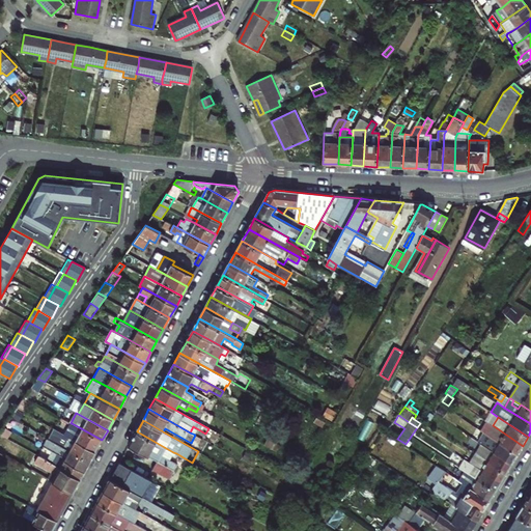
[(487,435),(491,438),(499,442),(518,455),(523,446),(493,425),(486,421),(481,430),(487,435)]
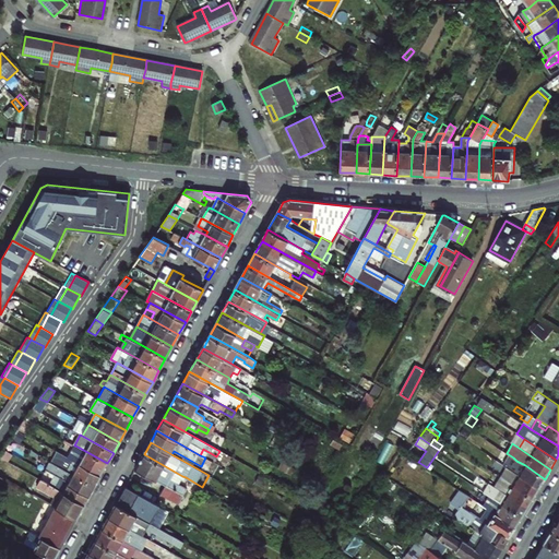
[(73,461),(100,476),(107,463),(75,445),(72,451),(76,453),(73,461)]
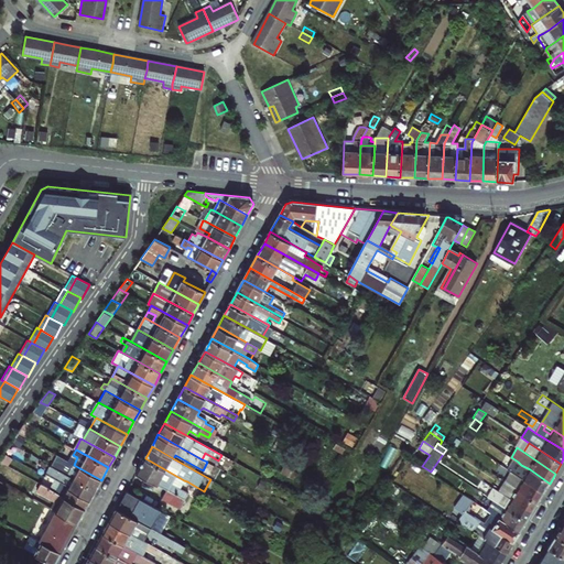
[(0,461),(6,465),(11,457),(4,454),(0,459),(0,461)]
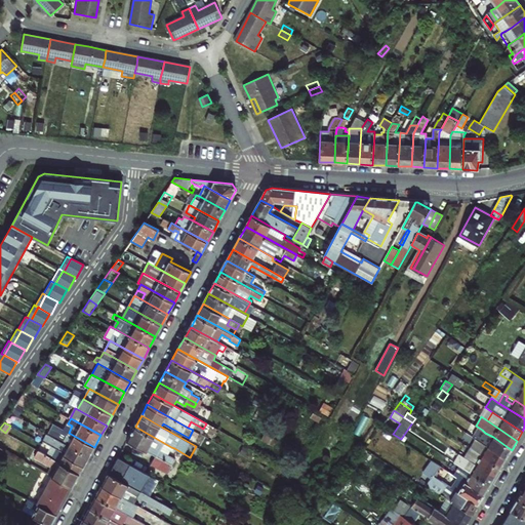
[(49,435),(70,446),(89,457),(94,447),(69,433),(65,430),(54,425),(49,435)]
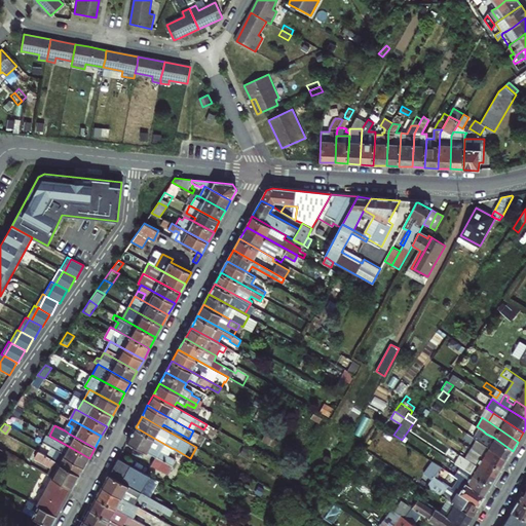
[(167,455),(172,448),(136,427),(127,441),(152,455),(148,462),(167,473),(172,465),(173,465),(176,460),(167,455)]
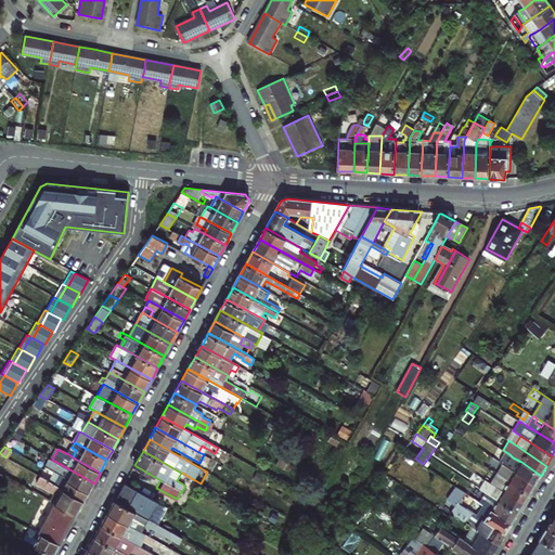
[(506,459),(504,463),(536,485),(541,476),(521,462),(518,466),(506,459)]
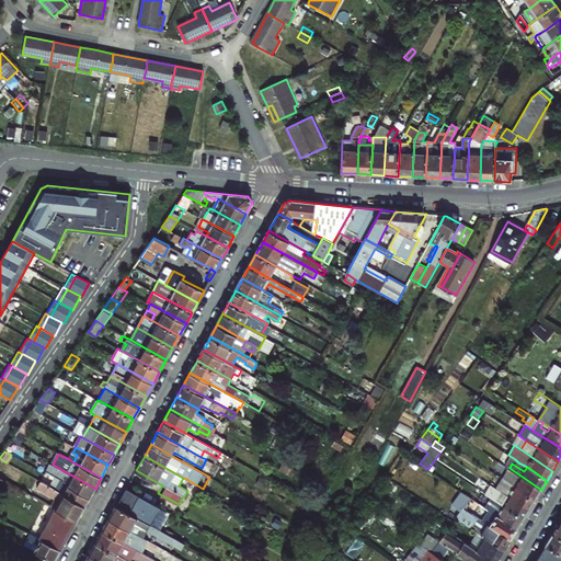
[(518,480),(515,487),(535,500),(541,490),(510,468),(506,473),(518,480)]
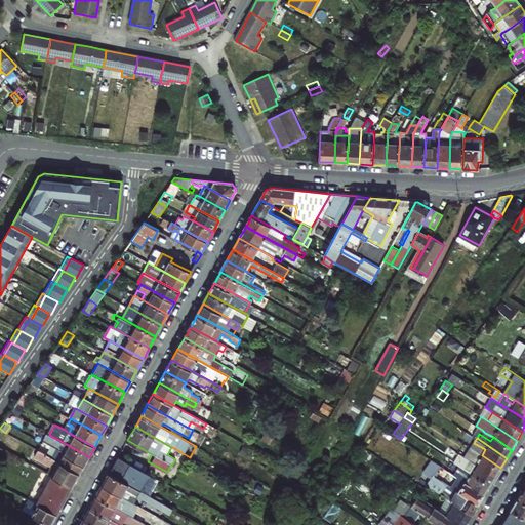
[(190,462),(192,457),(190,457),(174,448),(172,452),(190,462)]
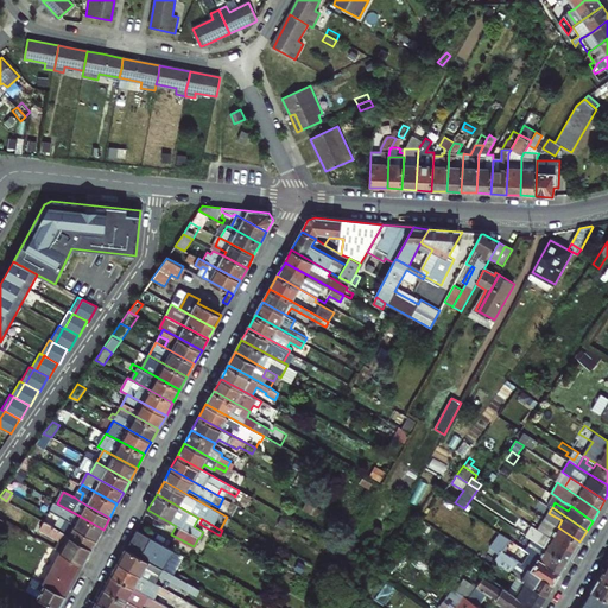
[(545,519),(538,530),(574,552),(580,542),(558,527),(550,521),(545,519)]
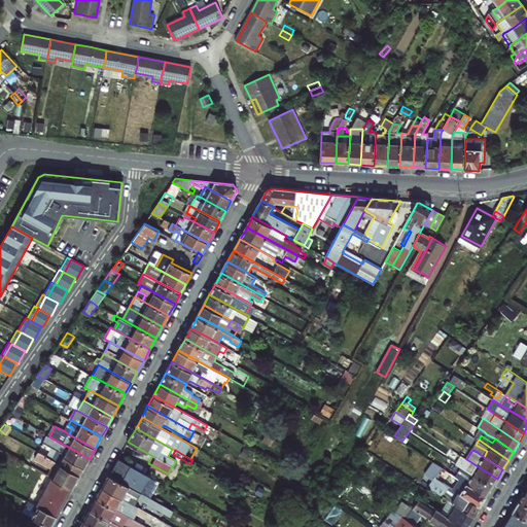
[(53,479),(72,489),(80,476),(55,461),(38,452),(34,459),(53,469),(48,476),(53,479)]
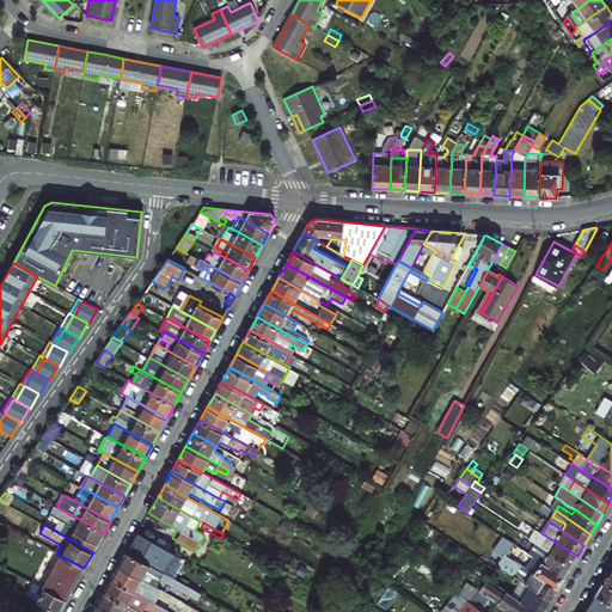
[(69,525),(63,536),(93,552),(98,544),(75,531),(75,528),(69,525)]
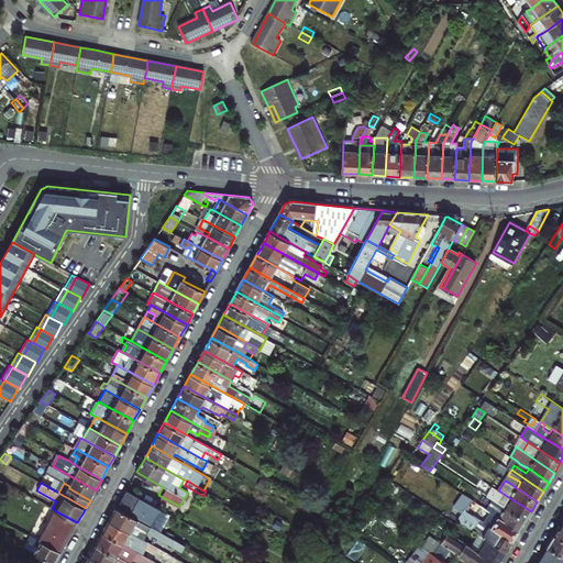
[(488,496),(493,499),(526,521),(531,511),(498,490),(494,487),(488,496)]
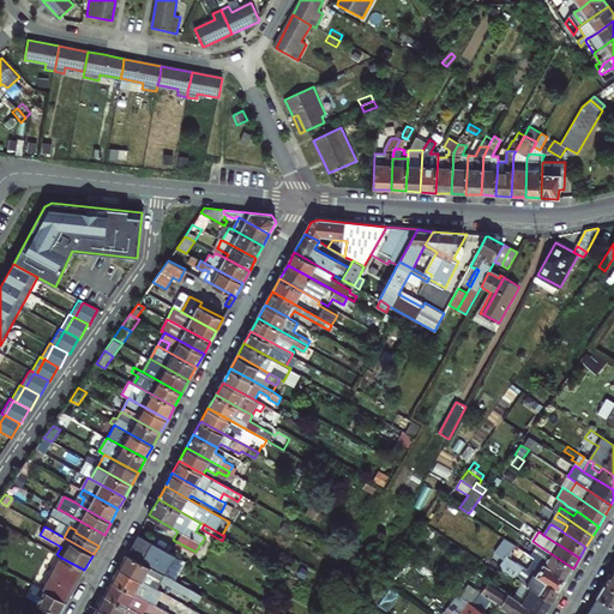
[(507,557),(516,545),(506,539),(495,553),(505,560),(507,557)]
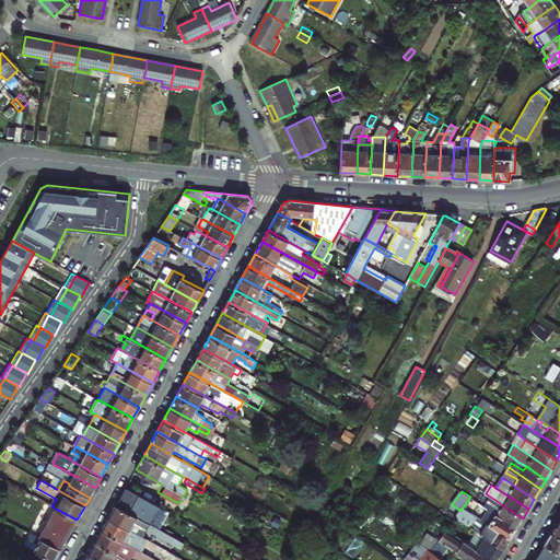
[(470,497),(463,508),(473,513),(479,503),(470,497)]
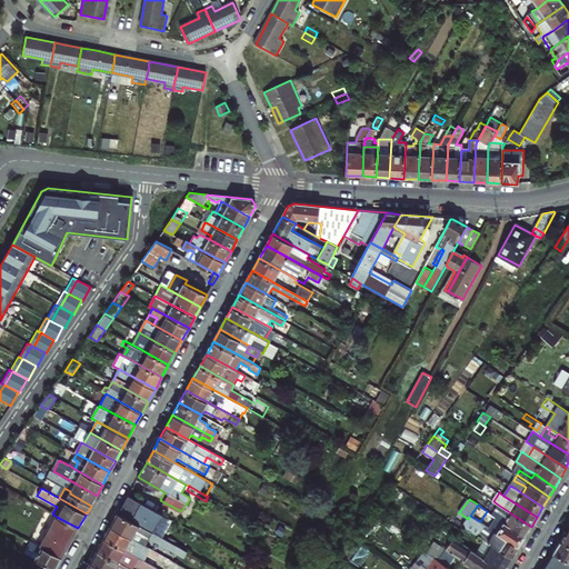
[(531,527),(498,505),(492,515),(498,519),(525,537),(531,527)]
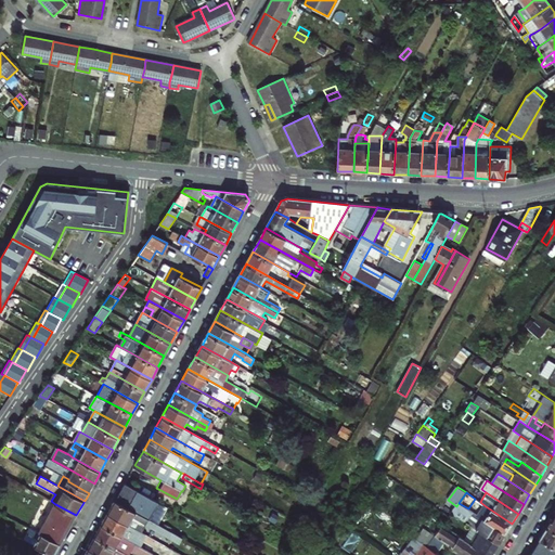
[(155,502),(143,495),(139,502),(151,508),(155,502)]
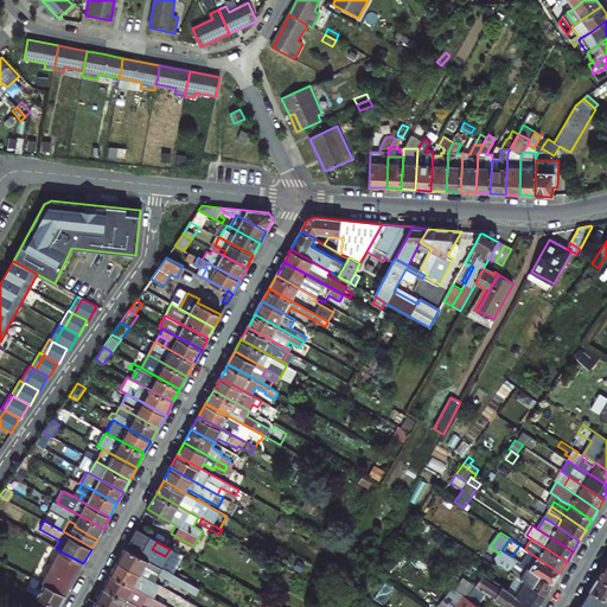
[(200,589),(126,548),(117,562),(154,582),(159,575),(185,589),(186,588),(198,595),(200,589)]
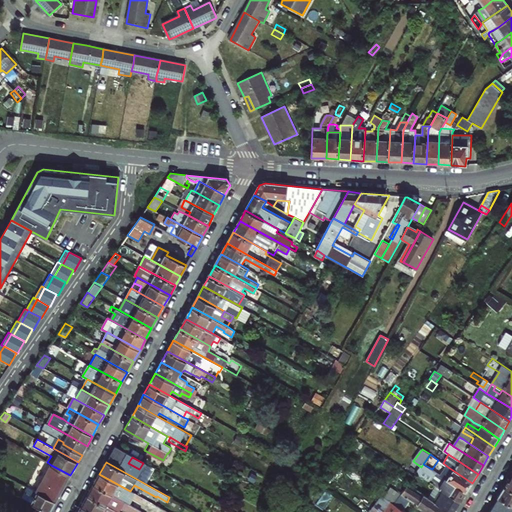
[(139,470),(128,464),(124,470),(135,477),(139,470)]
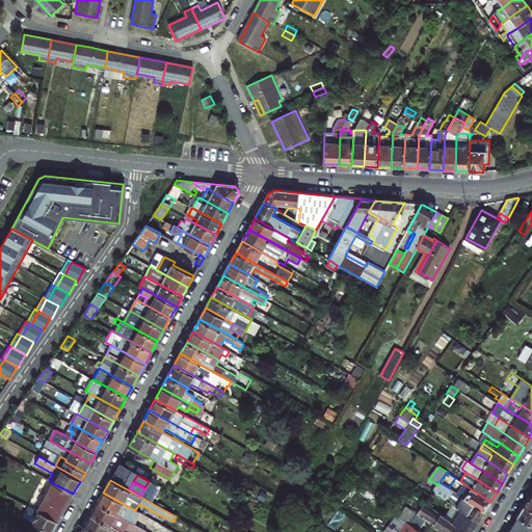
[(327,491),(330,486),(321,482),(319,486),(327,491)]
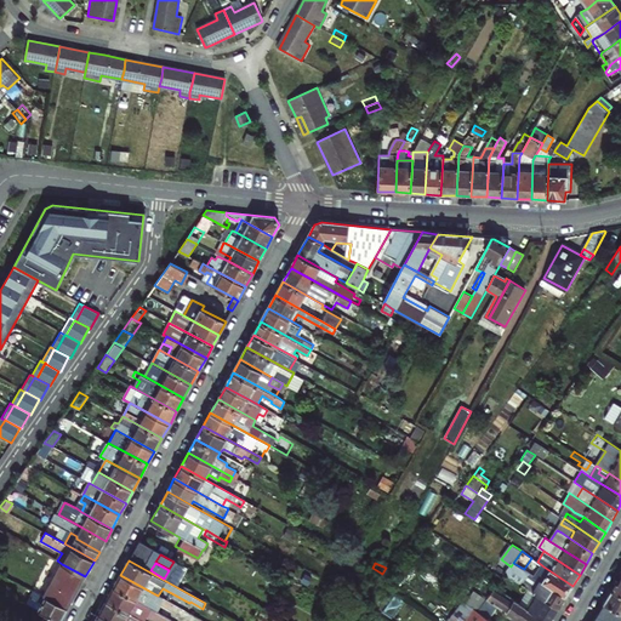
[(523,585),(531,590),(559,610),(567,598),(536,577),(524,569),(513,563),(511,567),(510,568),(527,579),(523,585)]
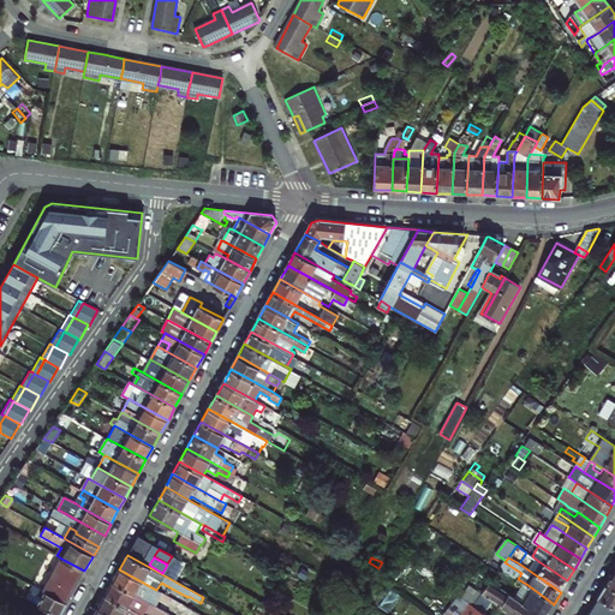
[(67,603),(84,571),(61,559),(43,591),(67,603)]
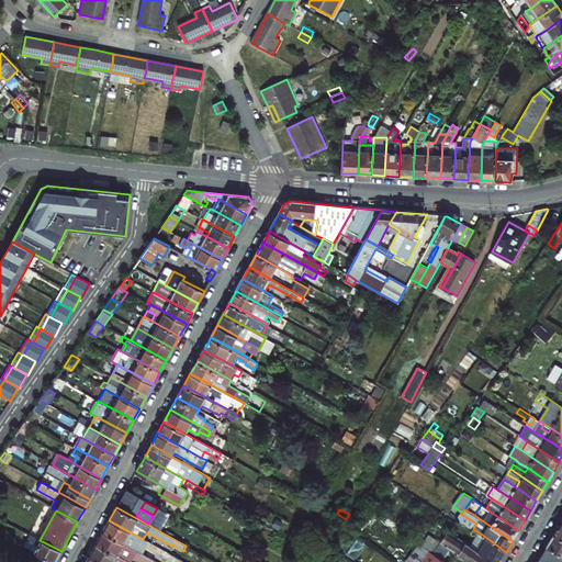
[(492,513),(485,523),(513,541),(518,530),(492,513)]
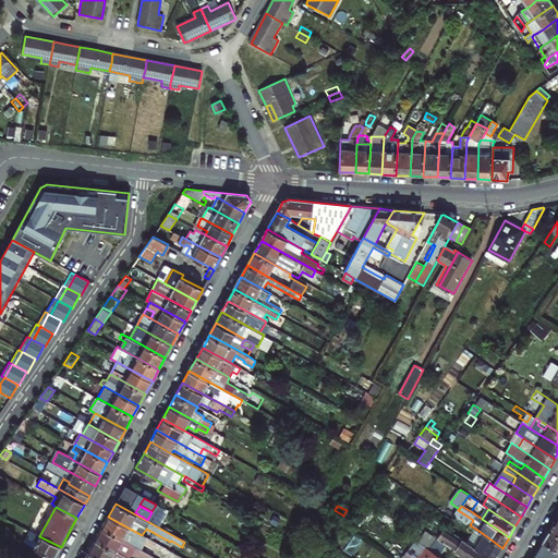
[(343,516),(342,519),(349,523),(354,514),(347,510),(343,516)]
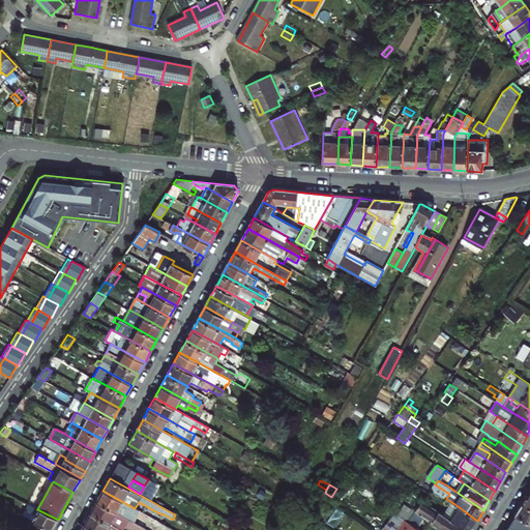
[(139,510),(135,508),(102,491),(97,502),(146,529),(150,523),(136,516),(139,510)]
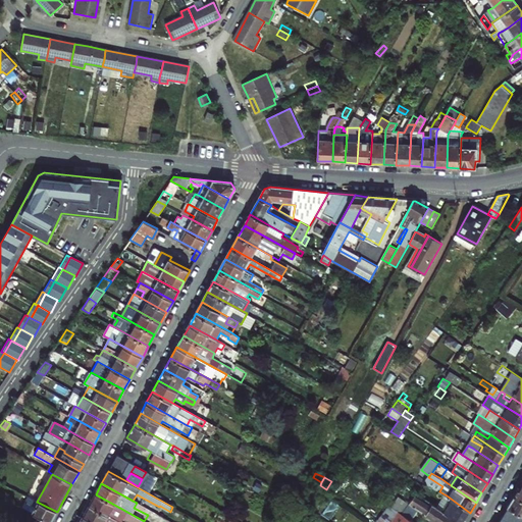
[(416,493),(410,504),(431,519),(438,509),(416,493)]
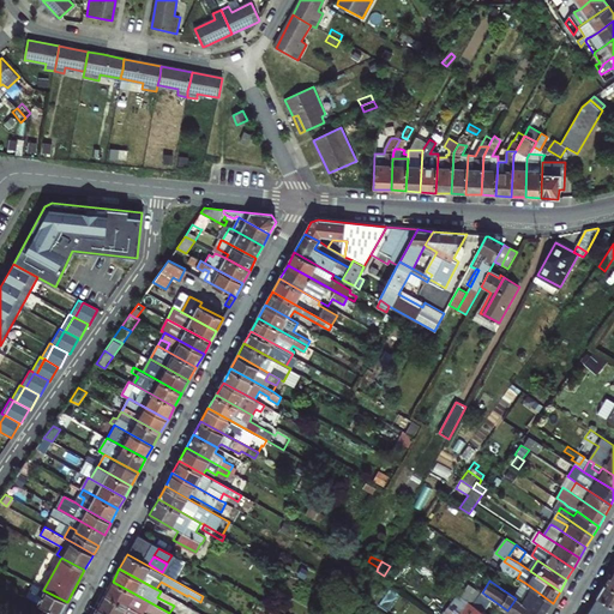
[(104,595),(140,613),(142,613),(145,608),(156,613),(168,613),(169,613),(113,582),(104,595)]
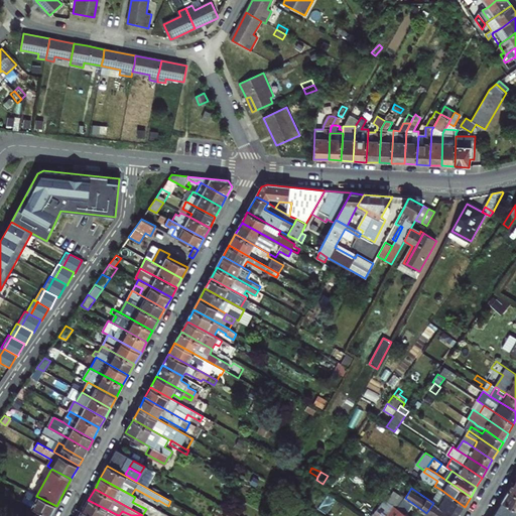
[(437,505),(443,510),(453,515),(458,515),(465,507),(441,490),(437,496),(441,498),(437,505)]
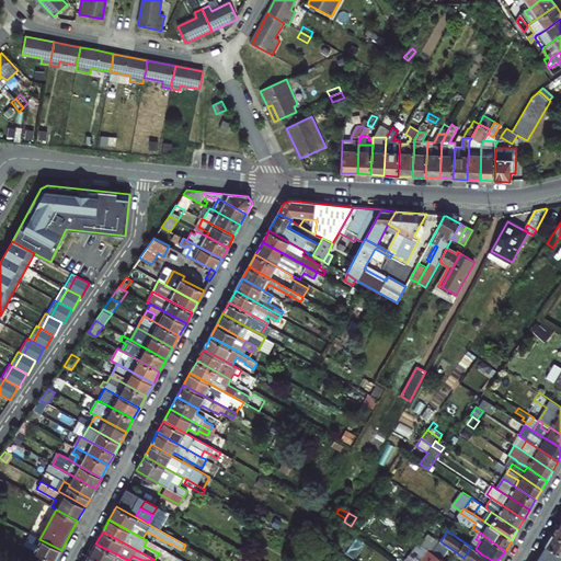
[(30,534),(23,546),(50,560),(55,560),(61,550),(39,539),(30,534)]
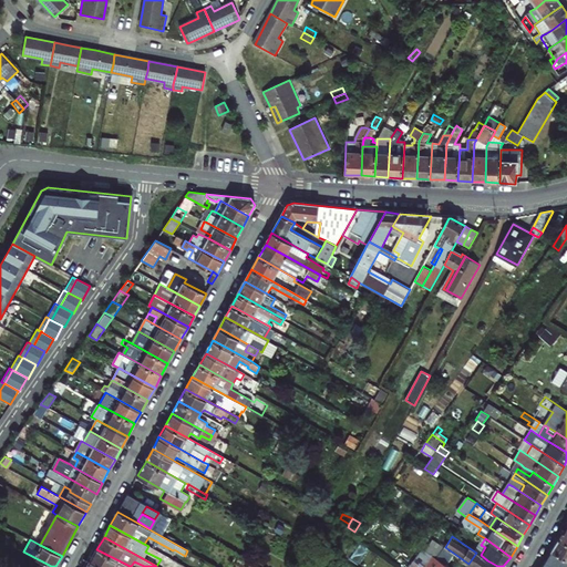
[(566,566),(566,544),(558,539),(542,566),(566,566)]
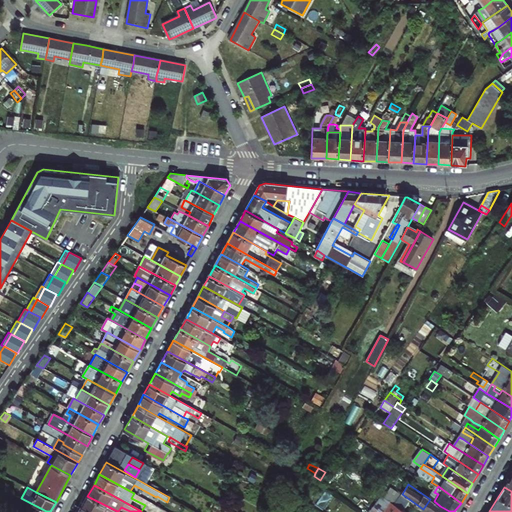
[(117,511),(87,496),(81,507),(91,511),(117,511)]
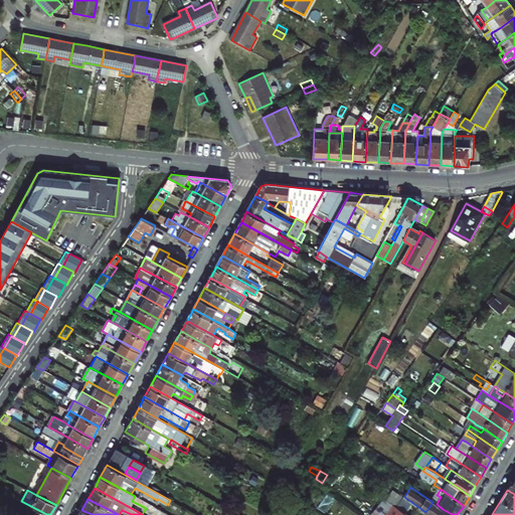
[(431,514),(439,514),(443,509),(437,504),(433,502),(425,512),(431,514)]
